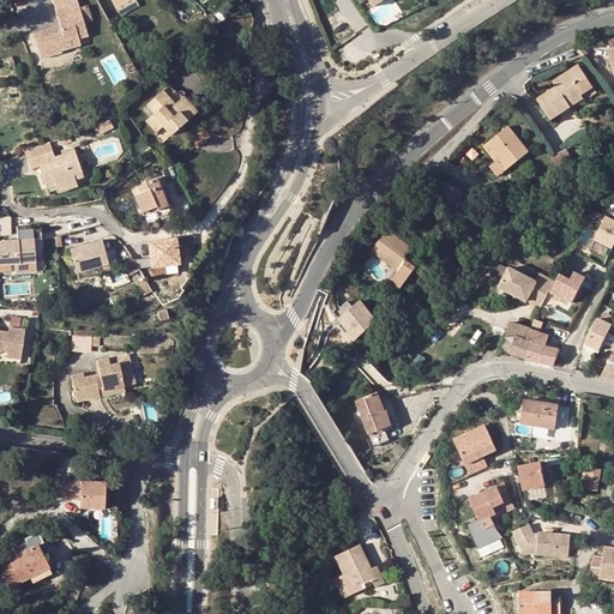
[(136,0),(126,0),(115,7),(118,12),(137,1),(136,0)]
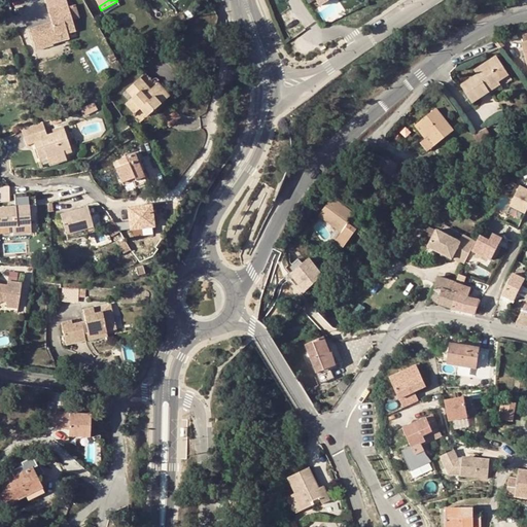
[(67,33),(75,31),(71,20),(68,6),(67,2),(47,8),(51,22),(28,28),(35,50),(53,45),(51,42),(49,34),(66,30),(67,33)]
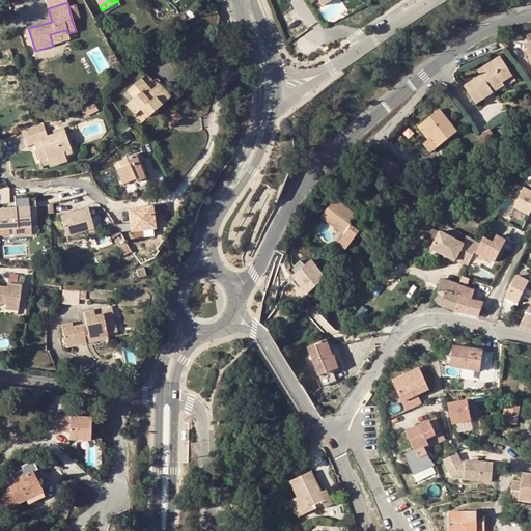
[(68,6),(72,20),(79,18),(75,5),(68,6)]
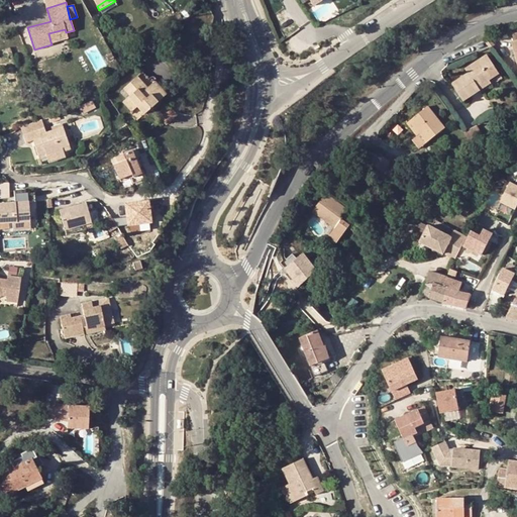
[(48,33),(50,41),(68,38),(66,32),(65,29),(48,33)]
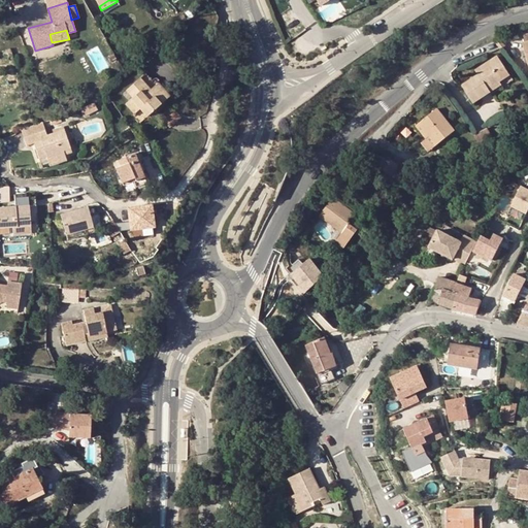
[(488,89),(500,81),(506,76),(509,75),(497,56),(475,70),(477,74),(462,85),(474,103),(490,93),(488,89)]
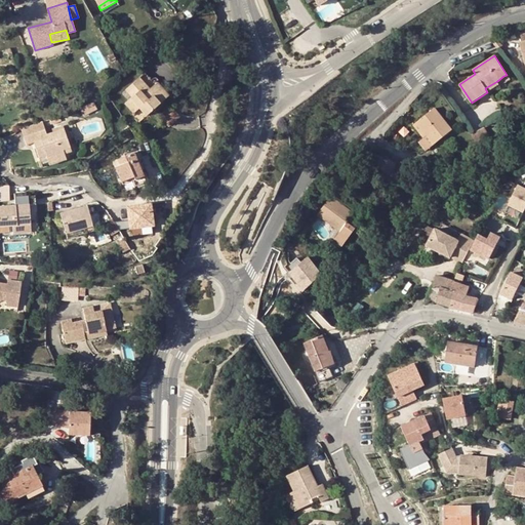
[(131,96),(130,98),(124,104),(133,113),(138,108),(146,115),(167,95),(156,82),(151,87),(139,76),(125,89),(131,96)]
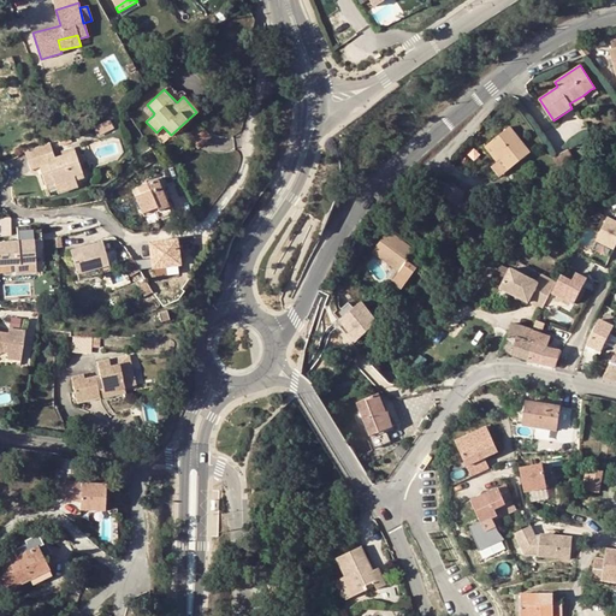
[(569,104),(572,108),(585,99),(584,95),(569,104)]
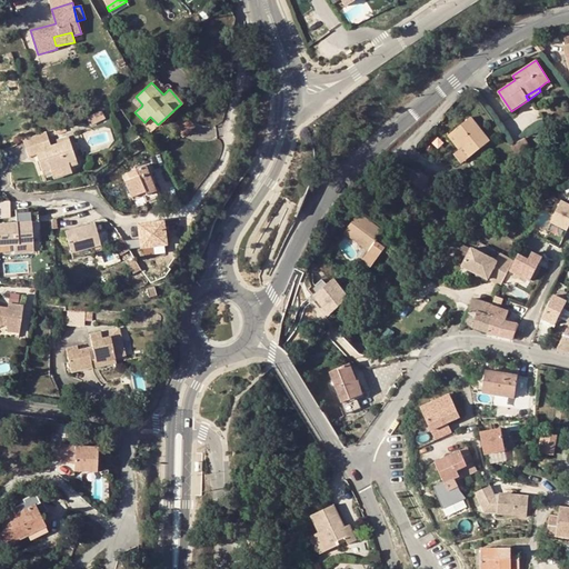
[(90,125),(98,121),(95,113),(86,117),(90,125)]
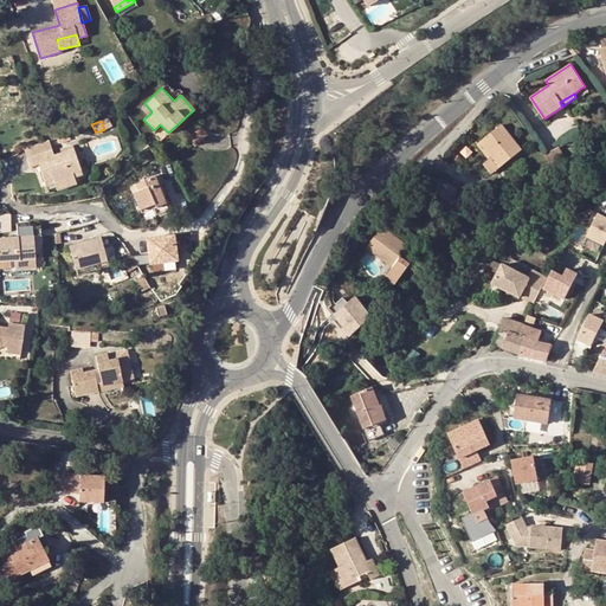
[(184,133),(195,146),(207,135),(195,122),(184,133)]
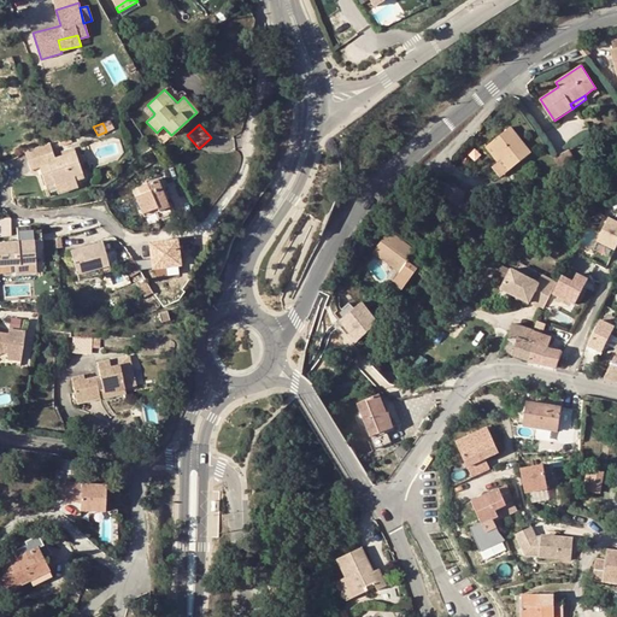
[(501,159),(510,169),(530,152),(510,127),(489,144),(501,159)]
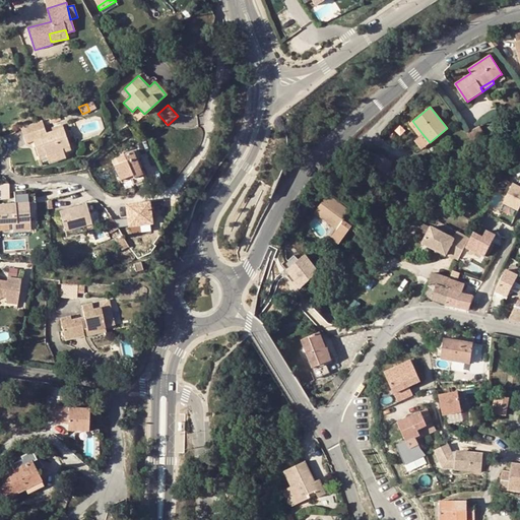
[(45,153),(47,157),(63,152),(62,148),(69,146),(63,127),(53,131),(54,133),(48,135),(47,133),(43,120),(25,125),(28,133),(23,135),(25,143),(34,140),(40,138),(42,144),(35,146),(39,156),(45,153)]
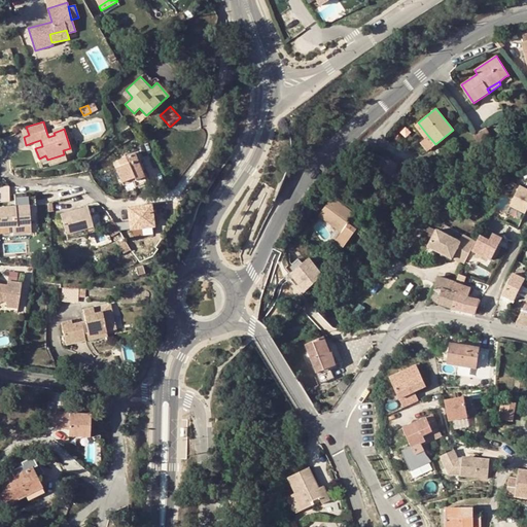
[(428,136),(418,123),(414,126),(424,138),(428,136)]
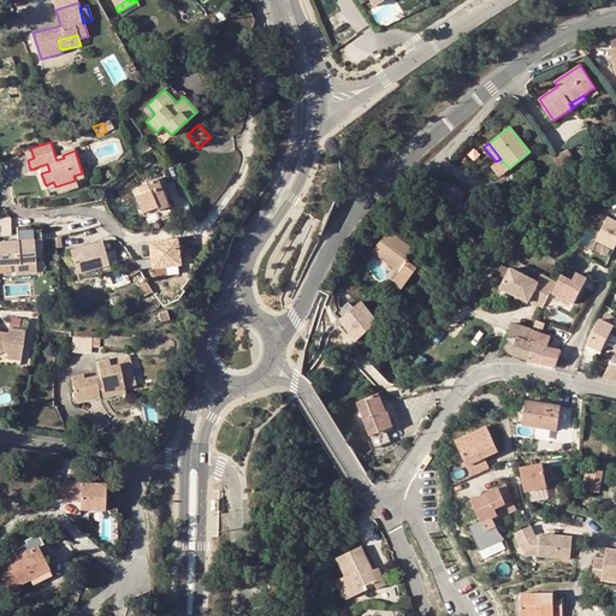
[(556,158),(562,166),(574,157),(568,149),(556,158)]
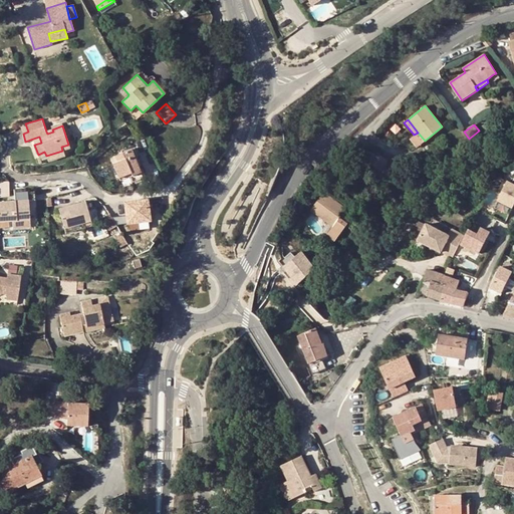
[(417,148),(425,141),(418,133),(414,135),(410,139),(417,148)]
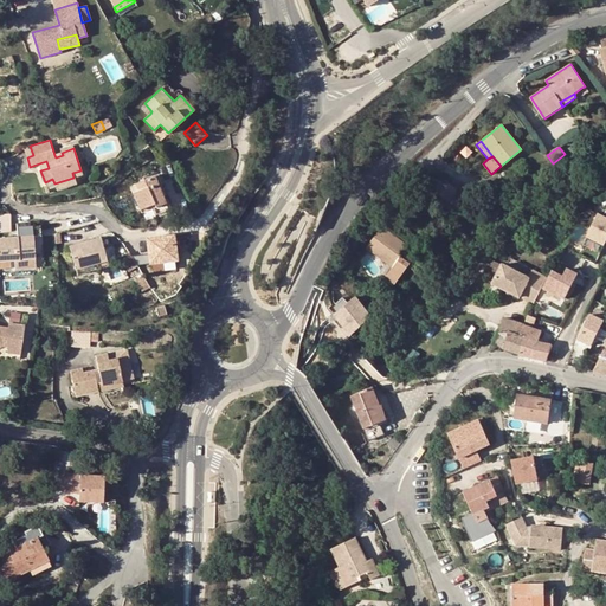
[(159,175),(135,184),(137,191),(134,192),(140,208),(155,204),(156,206),(165,204),(158,184),(161,182),(159,175)]
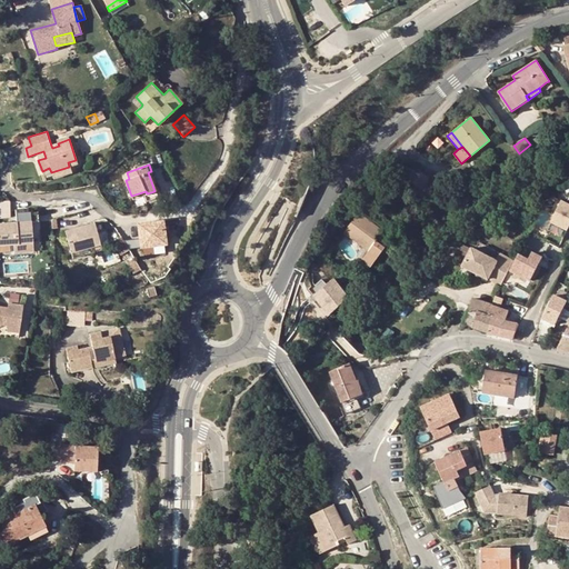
[(52,178),(71,171),(69,167),(51,172),(52,178)]
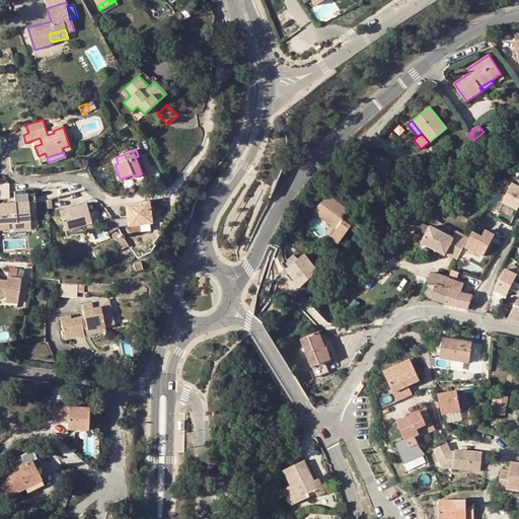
[(45,153),(39,156),(40,158),(38,159),(40,165),(48,162),(47,157),(45,153)]
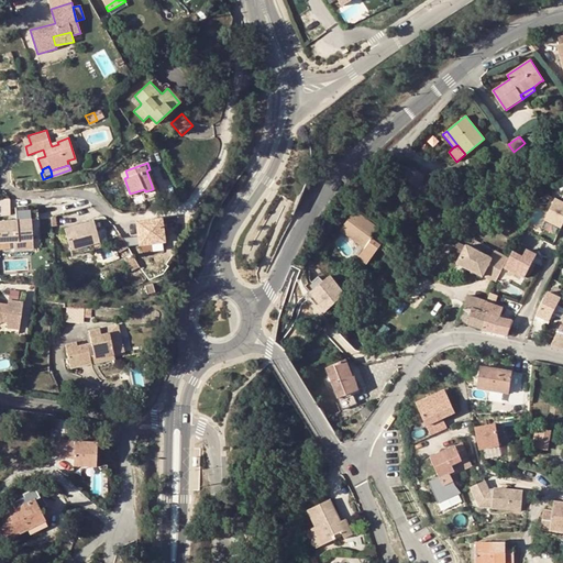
[(419,169),(409,178),(416,186),(426,176),(419,169)]
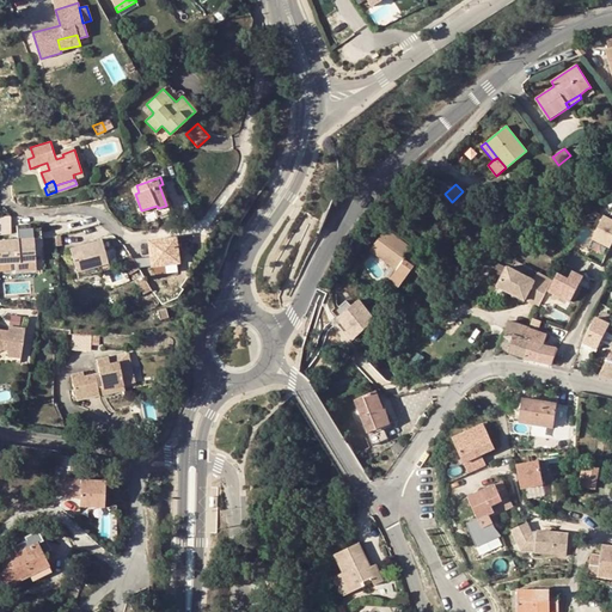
[(158,208),(154,209),(157,215),(169,212),(166,206),(158,208)]
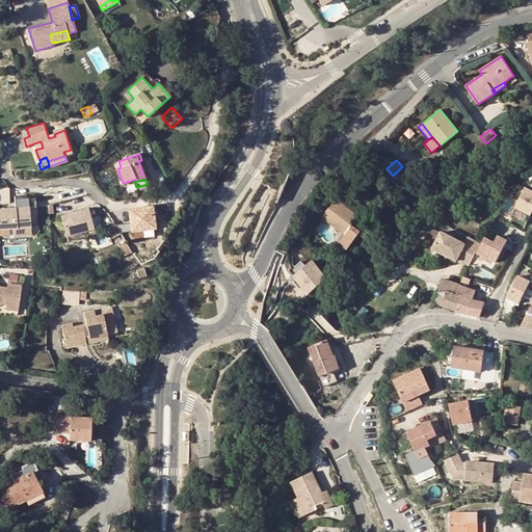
[(531,215),(531,213),(531,191),(526,188),(515,208),(531,215)]
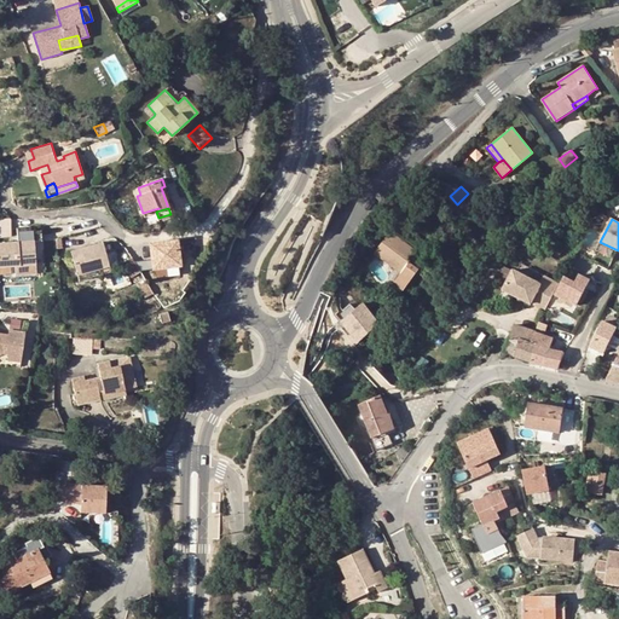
[(0,265),(15,265),(15,271),(36,268),(34,241),(41,241),(41,231),(17,232),(17,242),(0,242),(0,265)]
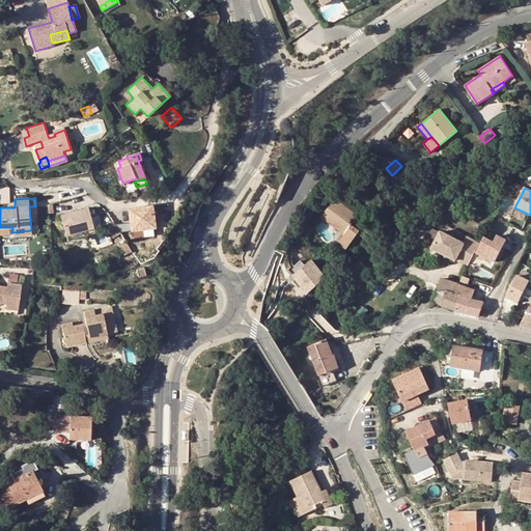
[(338,242),(342,245),(347,249),(363,227),(354,221),(358,215),(335,199),(322,218),(344,233),(338,242)]
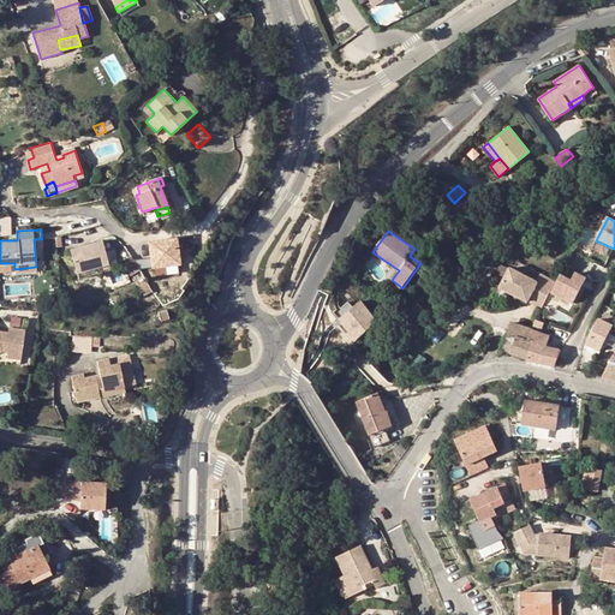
[(189,268),(186,238),(156,240),(159,270),(189,268)]
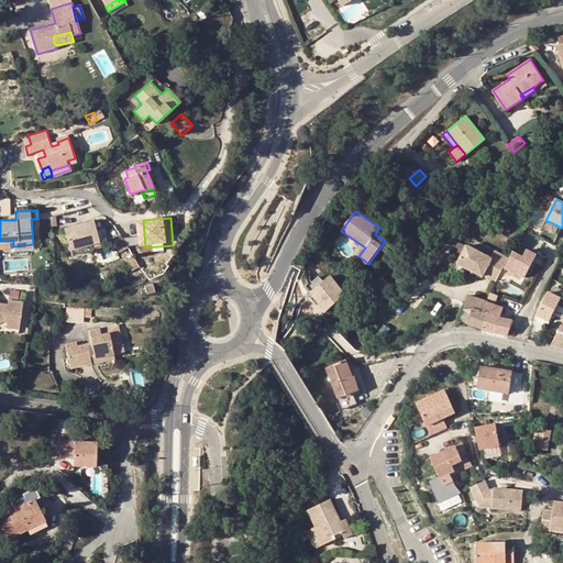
[(70,250),(99,241),(108,239),(105,229),(97,231),(94,220),(65,228),(70,250)]
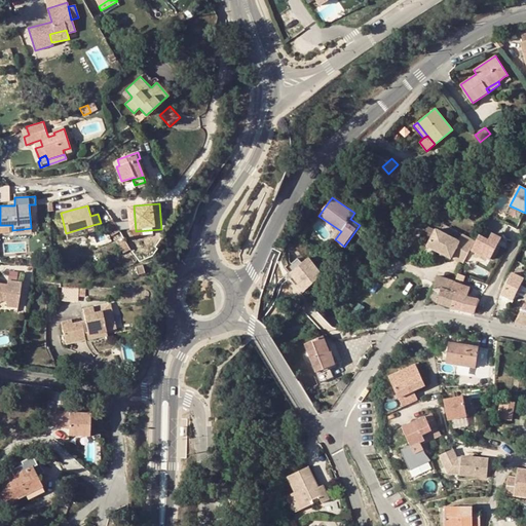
[(106,221),(112,232),(117,231),(111,218),(106,221)]
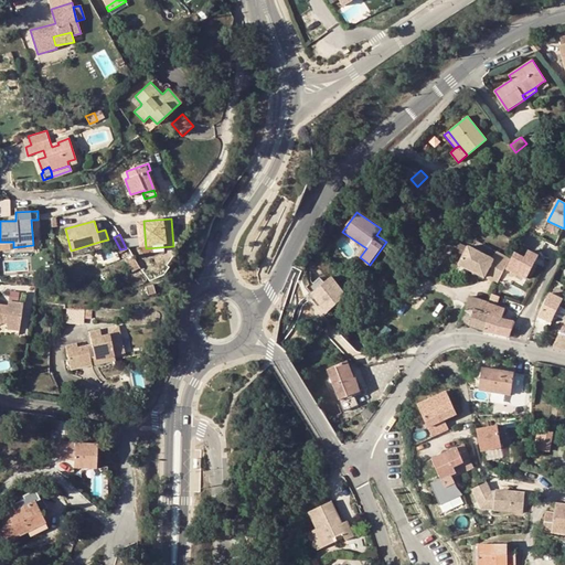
[(99,242),(71,251),(73,255),(102,247),(99,242)]
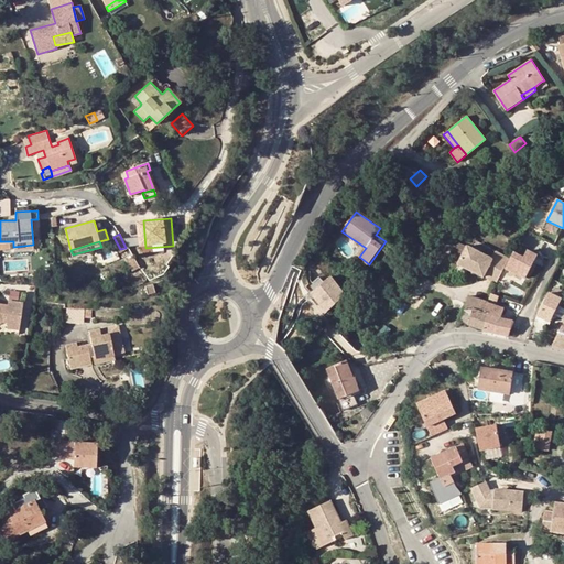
[(466,247),(458,263),(497,282),(506,264),(491,258),(467,246),(466,247)]
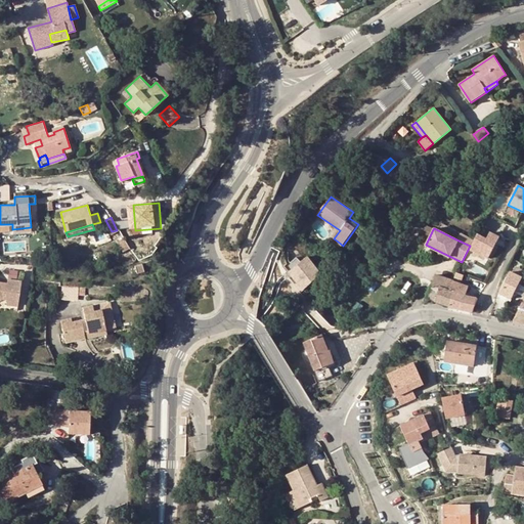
[(477,234),(469,249),(487,258),(498,237),(489,232),(485,239),(477,234)]
